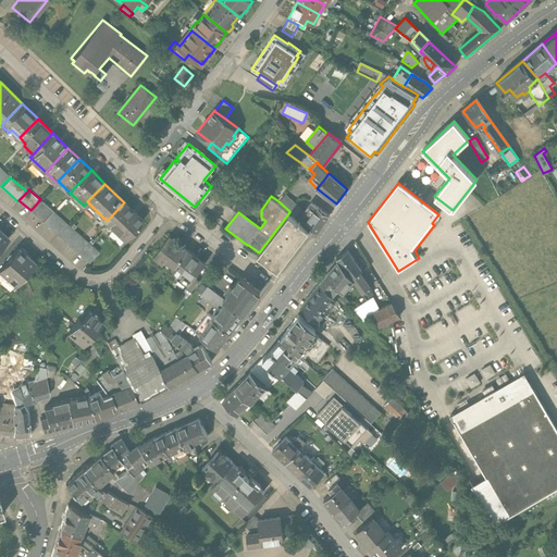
[(298,220),(302,214),(294,206),(297,202),(292,198),(291,199),(284,196),(279,201),(289,211),(289,212),(298,220)]
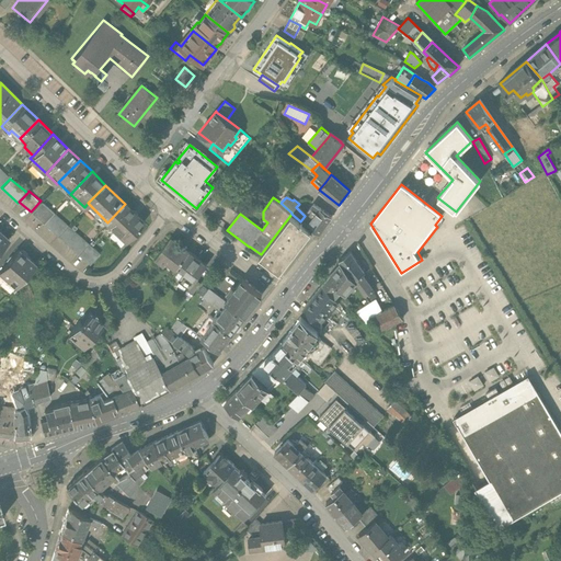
[(41,201),(31,212),(89,263),(100,252),(41,201)]
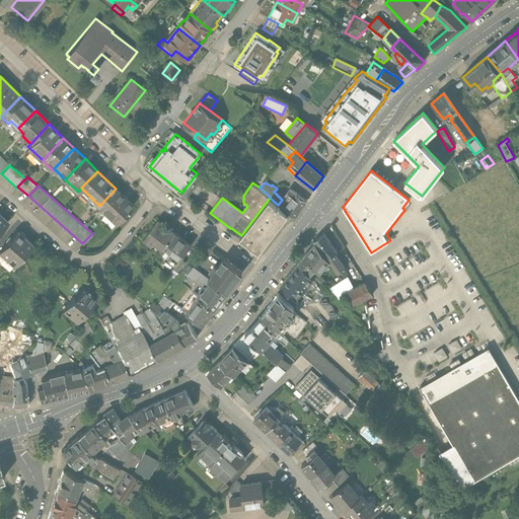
[(133,205),(116,189),(99,206),(117,222),(133,205)]
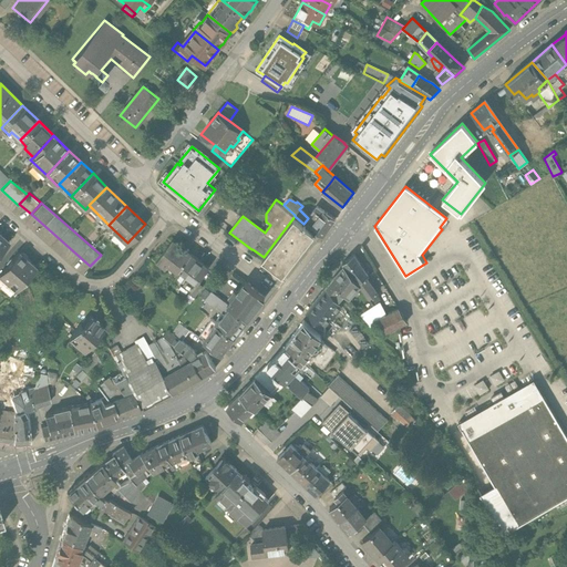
[(308,218),(303,224),(316,232),(321,235),(334,218),(317,206),(308,218)]
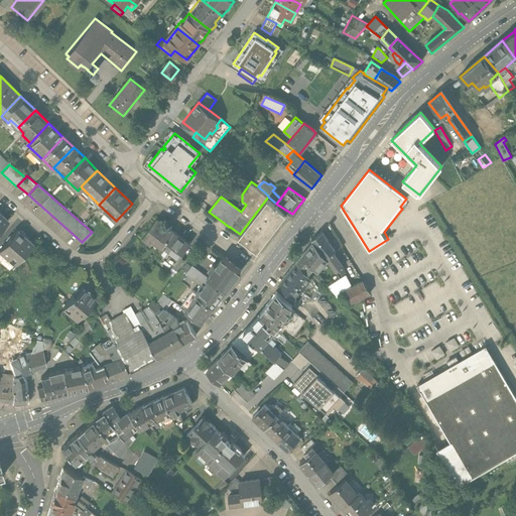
[(276,204),(268,197),(240,234),(239,235),(257,249),(287,211),(276,204)]
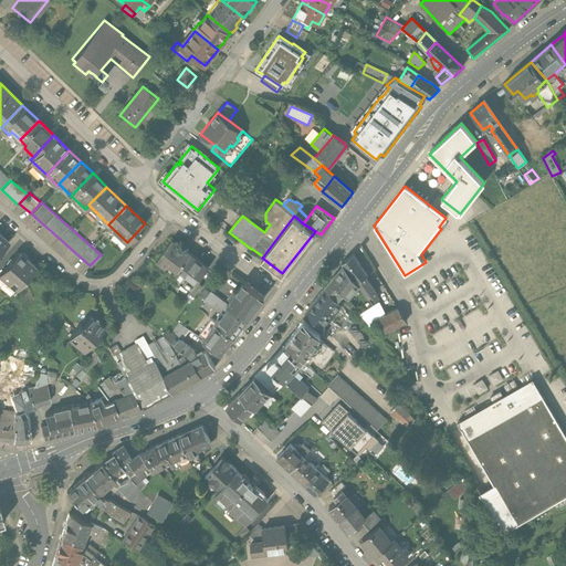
[(169,261),(179,269),(191,252),(173,239),(156,260),(165,266),(169,261)]
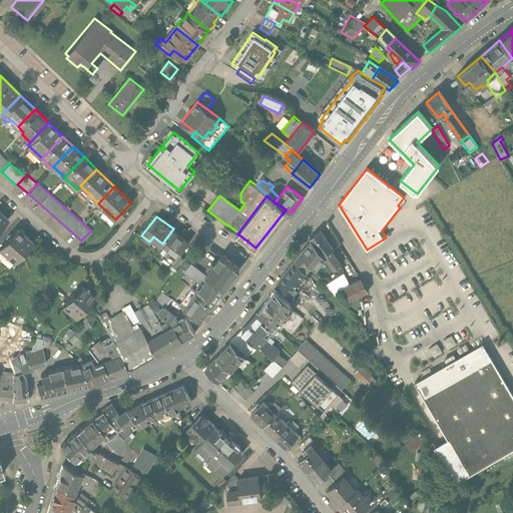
[(6,238),(0,244),(0,247),(2,249),(2,250),(14,261),(33,239),(23,231),(23,232),(16,226),(11,232),(10,232),(6,237),(6,238)]
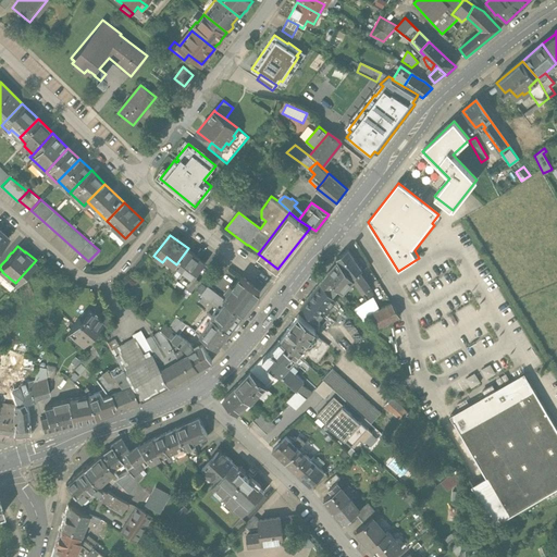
[(206,262),(188,248),(176,264),(185,271),(180,277),(189,283),(206,262)]
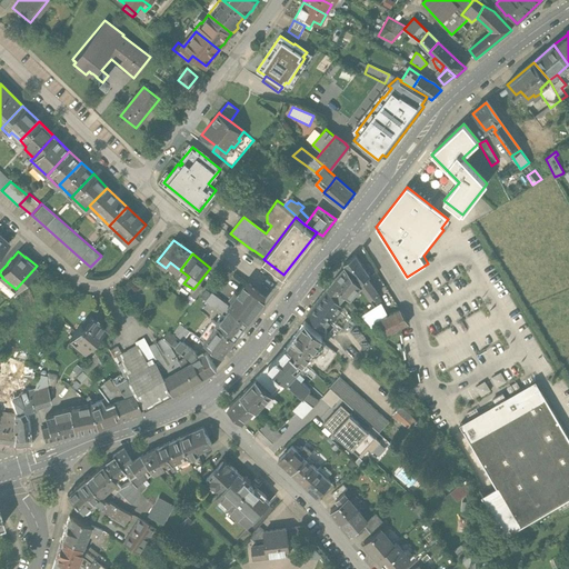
[(378,293),(367,278),(370,276),(355,255),(343,263),(346,267),(360,286),(370,299),(378,293)]
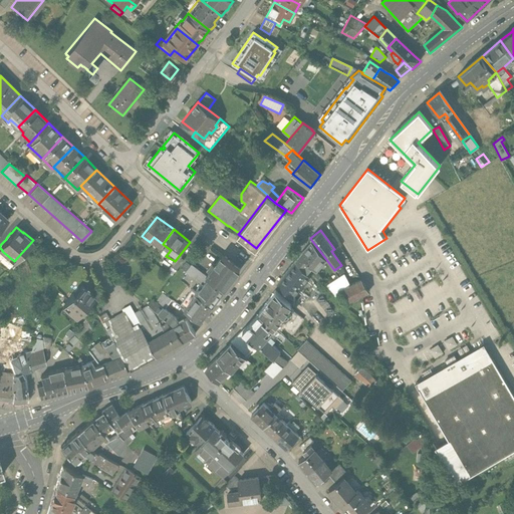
[(315,269),(325,258),(312,241),(303,250),(303,251),(310,257),(307,261),(313,266),(315,269)]
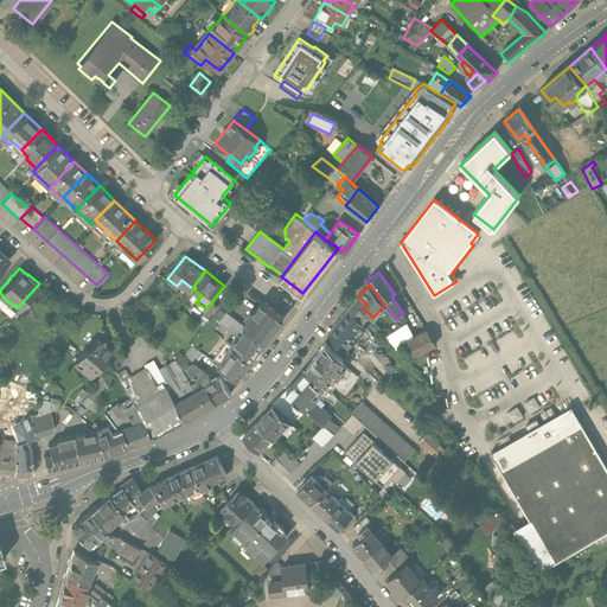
[(358,296),(349,307),(362,321),(370,314),(363,308),(366,304),(358,296)]
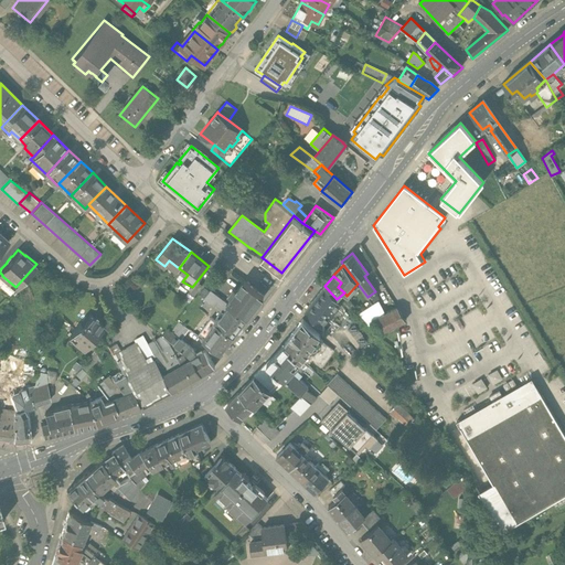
[(226,302),(228,305),(246,318),(264,296),(244,280),(236,290),(234,288),(227,296),(231,298),(226,302)]
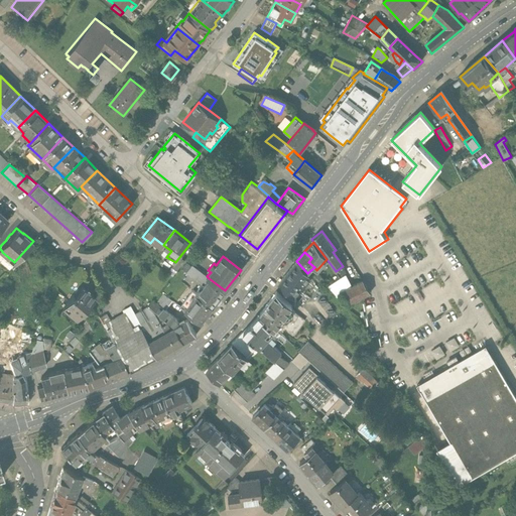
[(202,283),(204,285),(209,278),(207,276),(186,261),(181,268),(202,283)]
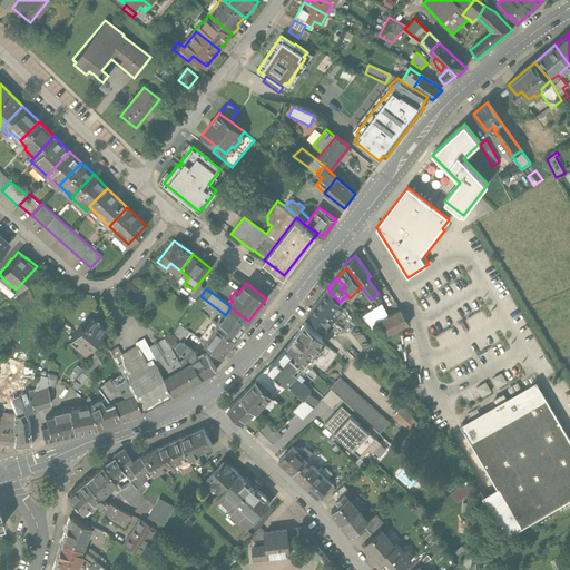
[(325,331),(344,306),(340,302),(327,288),(307,313),(325,331)]
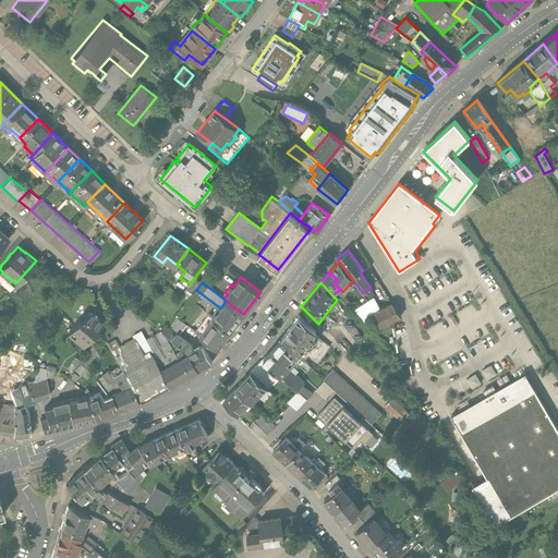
[(380,310),(374,296),(371,288),(363,293),(367,300),(355,307),(364,319),(368,317),(367,316),(380,310)]
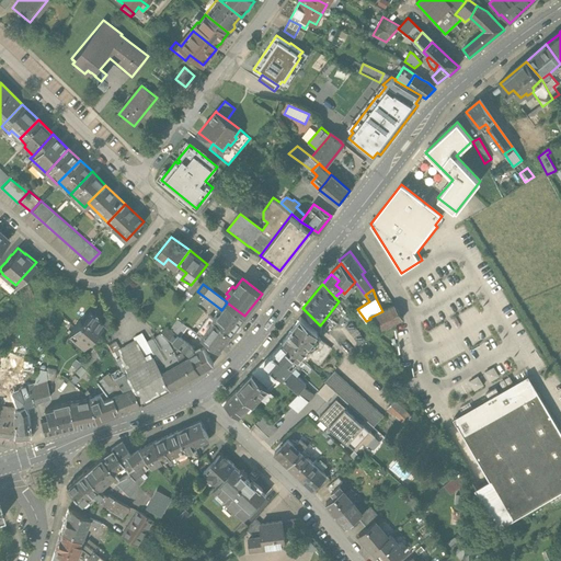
[(350,305),(352,307),(354,305),(346,297),(343,299),(348,306),(350,305)]
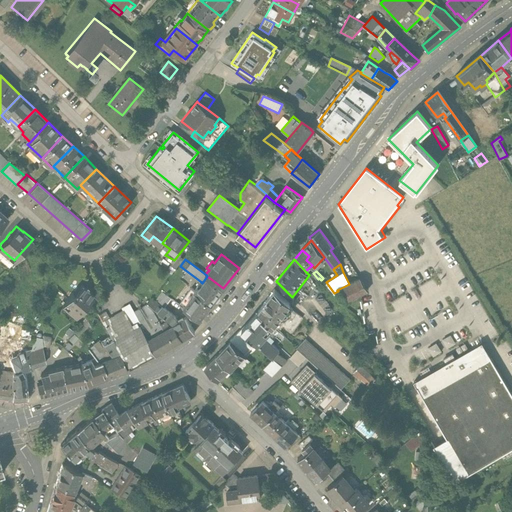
[(10,276),(6,274),(1,286),(5,288),(10,276)]
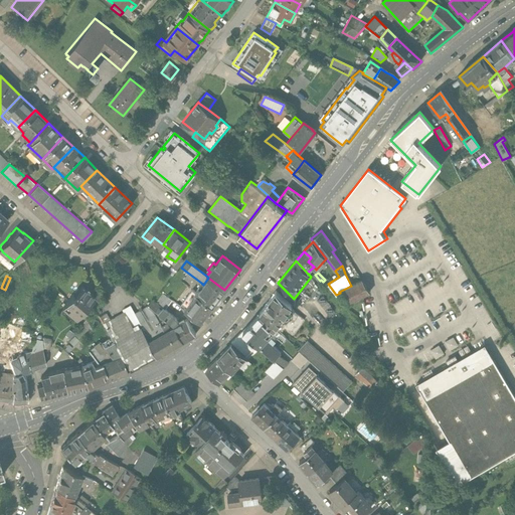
[(212,306),(224,290),(208,278),(203,285),(201,283),(197,288),(198,289),(195,293),(212,306)]
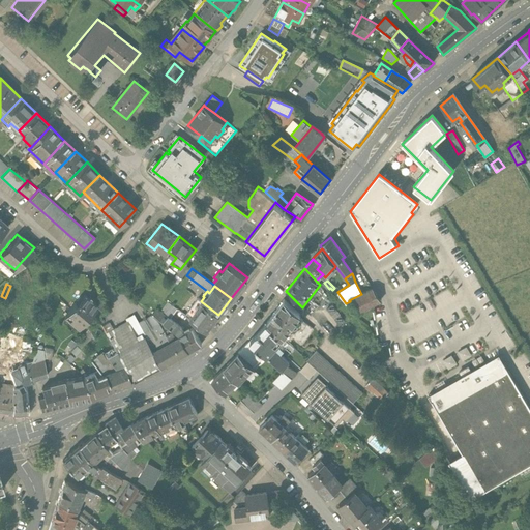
[(373,288),(361,294),(349,300),(350,301),(356,313),(358,313),(359,316),(362,315),(360,311),(380,300),(373,288)]
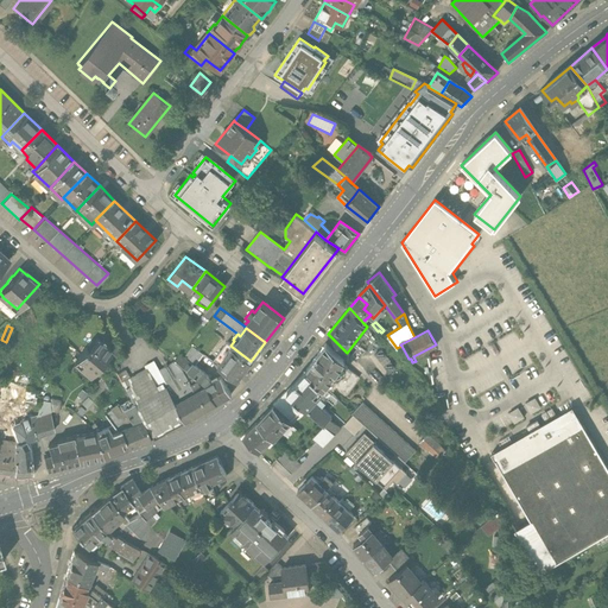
[(95,335),(74,360),(89,374),(111,350),(112,349),(111,348),(95,335)]
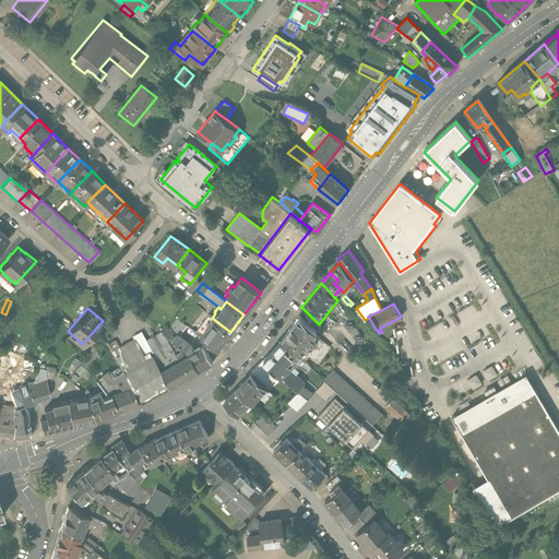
[(113,321),(109,311),(102,320),(103,321),(102,322),(108,328),(113,321)]
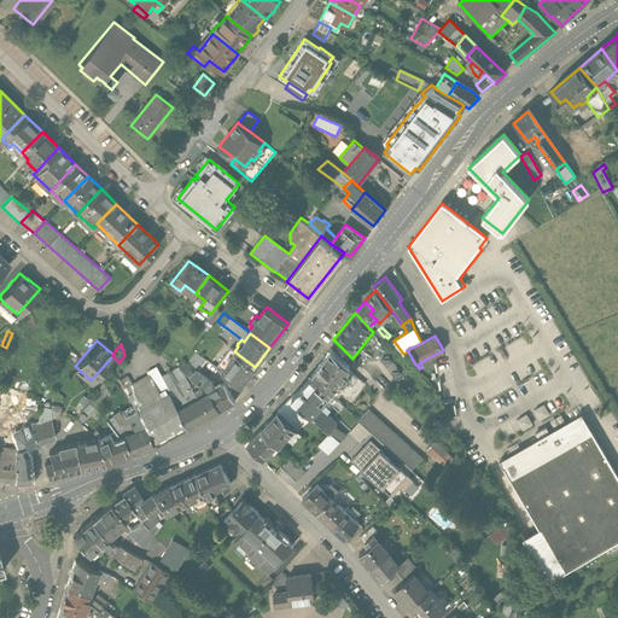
[(240,385),(255,367),(234,351),(231,348),(216,367),(240,385)]
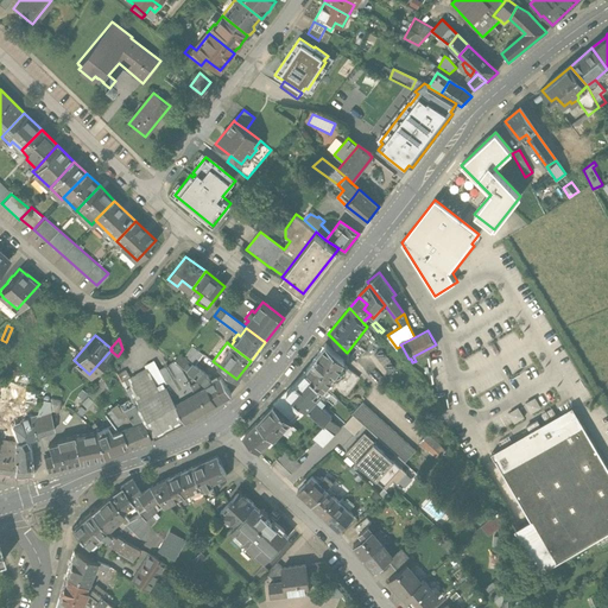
[(325,343),(315,358),(334,374),(342,363),(344,360),(325,343)]
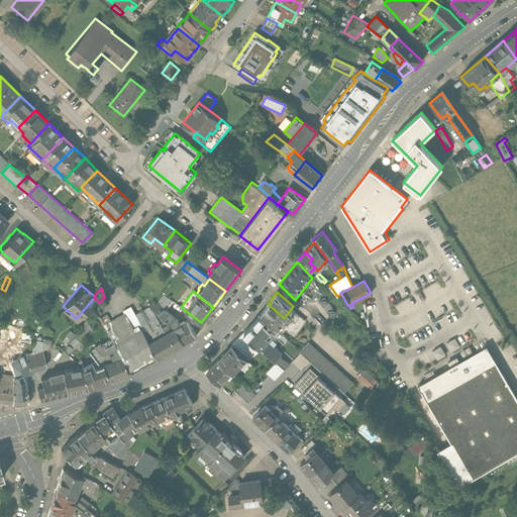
[(311,298),(306,293),(298,303),(303,308),(311,298)]
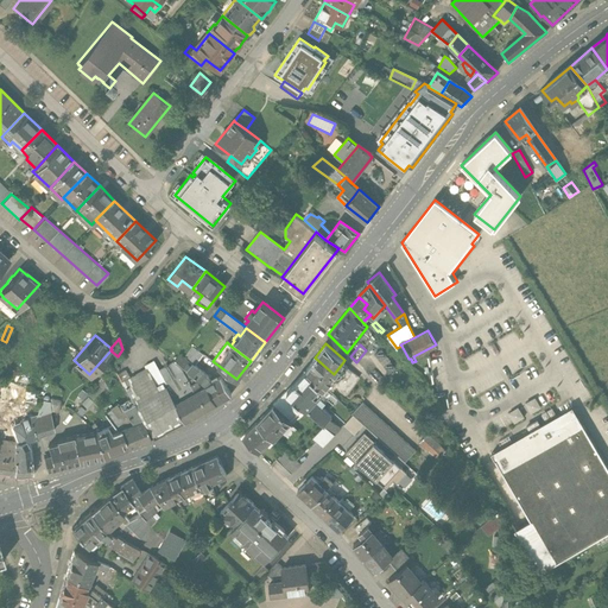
[(211,382),(207,377),(195,366),(203,354),(191,346),(185,358),(181,354),(175,360),(206,386),(211,382)]
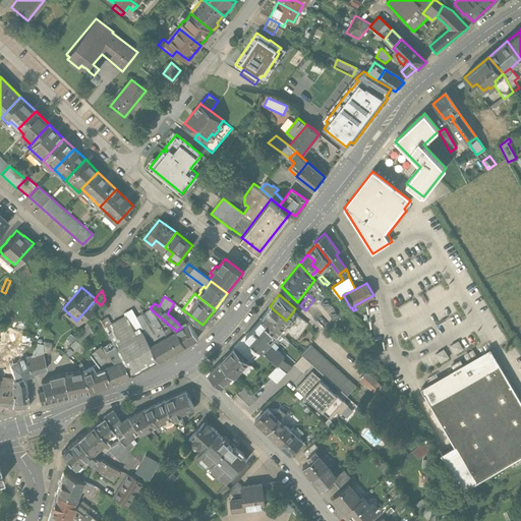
[(338,315),(327,299),(322,302),(333,319),(338,315)]
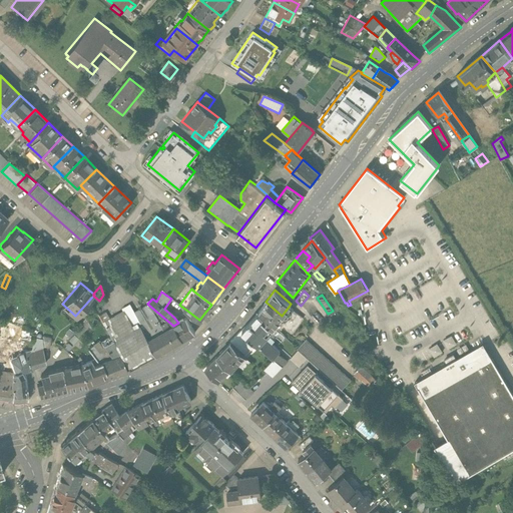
[(275,325),(282,316),(266,302),(259,313),(274,327),(275,325)]
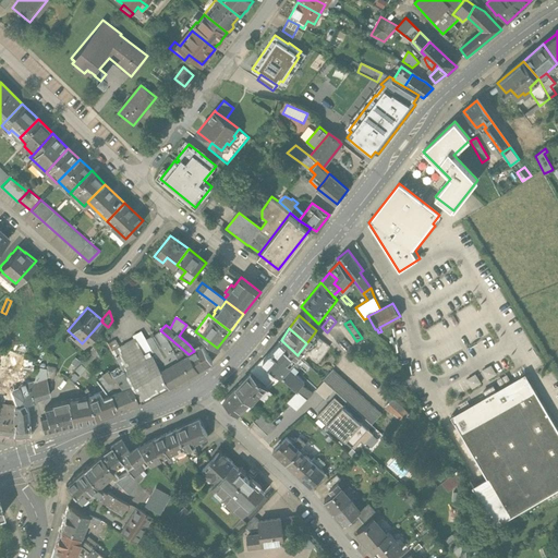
[(134,337),(135,338),(147,358),(153,353),(164,367),(186,355),(184,353),(176,346),(173,347),(169,341),(158,332),(146,340),(142,332),(134,337)]
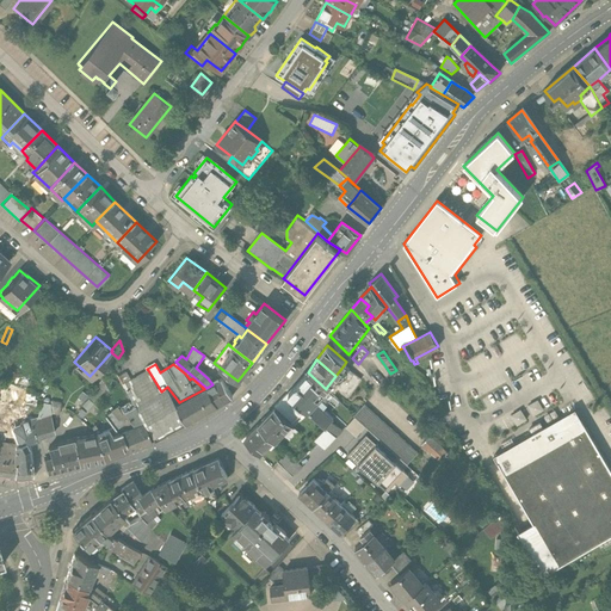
[(360,378),(344,365),(335,376),(327,387),(334,392),(337,389),(347,396),(360,378)]
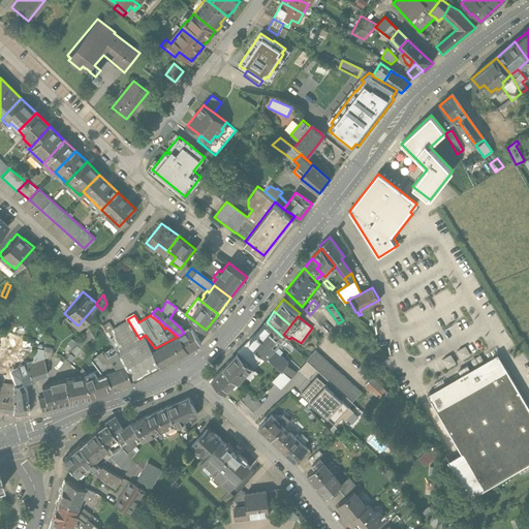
[(102,324),(117,350),(125,365),(125,366),(133,380),(161,366),(154,349),(155,348),(145,335),(139,339),(128,320),(113,329),(109,320),(102,324)]
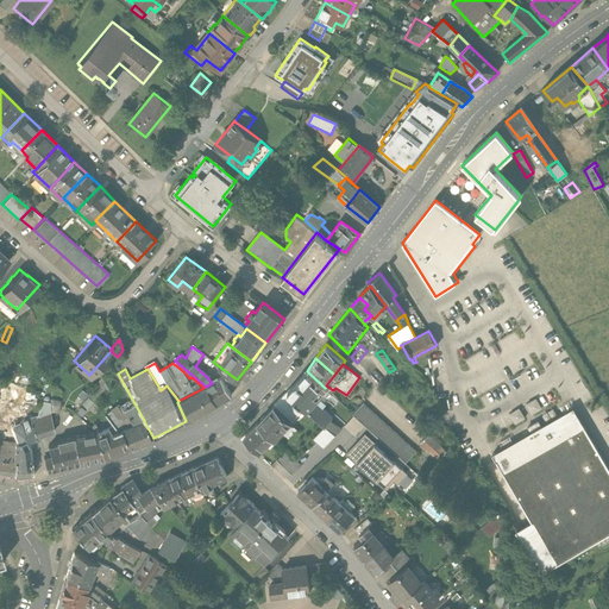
[(296,399),(308,409),(325,425),(331,418),(332,416),(321,407),(318,403),(319,402),(315,399),(325,388),(307,371),(288,391),(296,399)]
